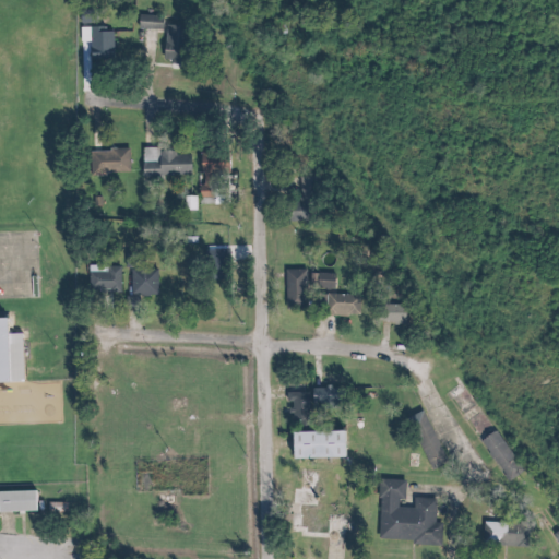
[(143,19),(143,30),(163,30),(163,19),(143,19)]
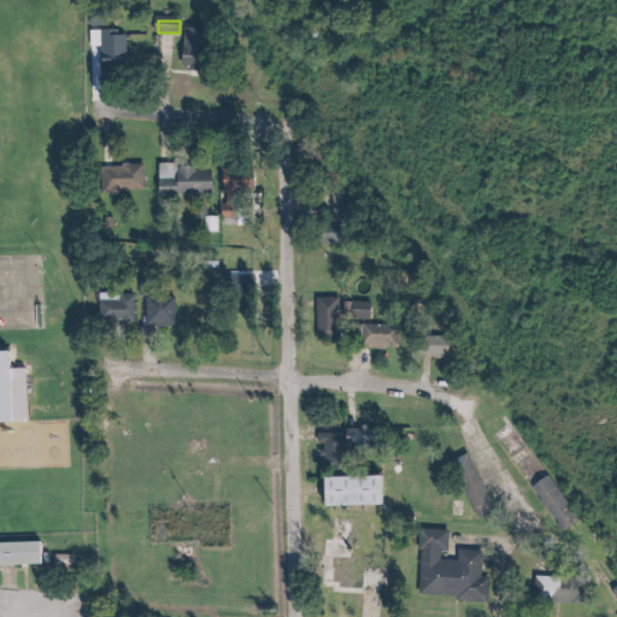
[(86,46),(97,46),(97,58),(109,58),(109,47),(116,47),(116,29),(86,29),(86,46)]
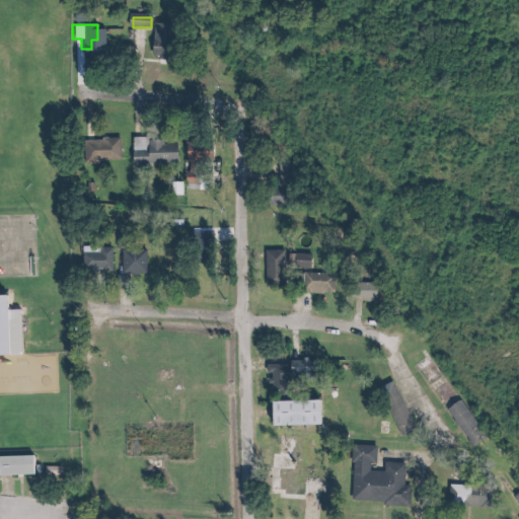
[(174,24),(153,24),(153,61),(174,61),(174,24)]
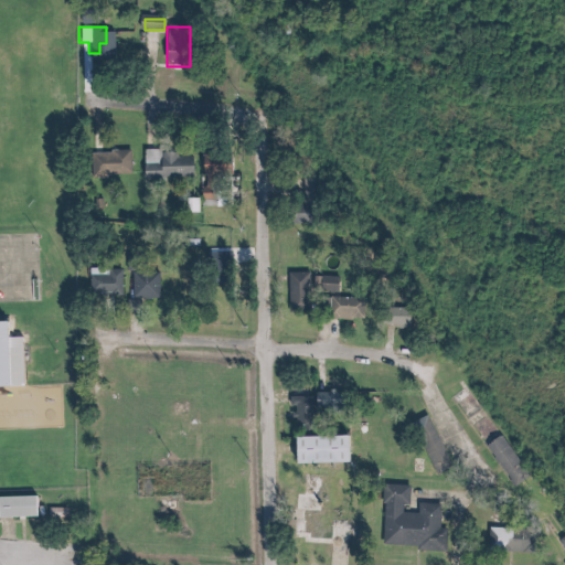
[(146,152),(146,179),(194,179),(194,152),(146,152)]
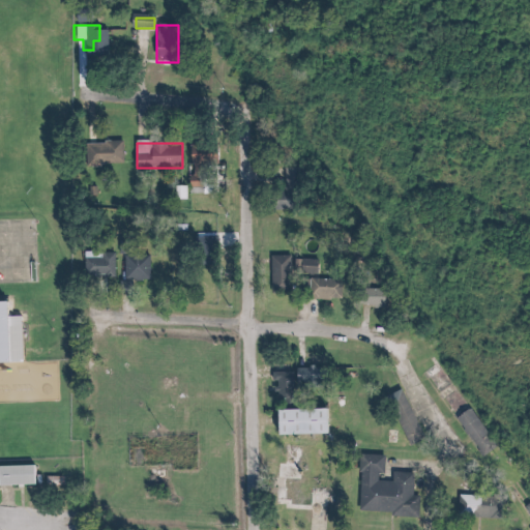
[(124,167),(123,144),(86,144),(86,167),(124,167)]
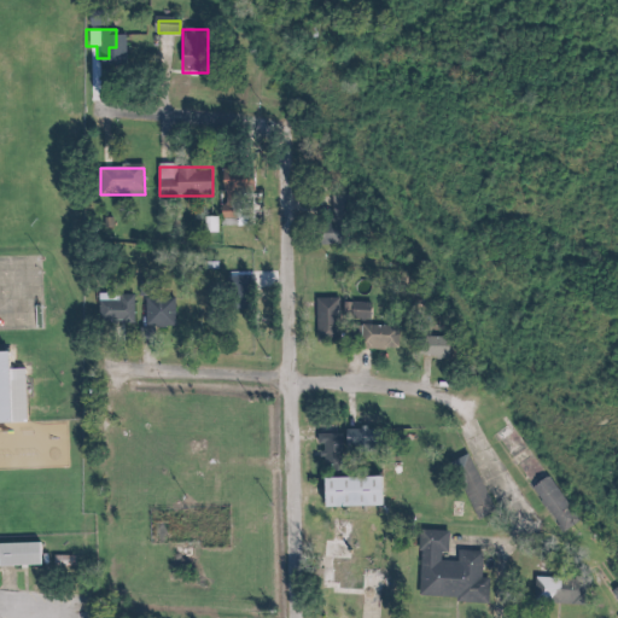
[(255,168),(222,168),(222,196),(255,196),(255,168)]
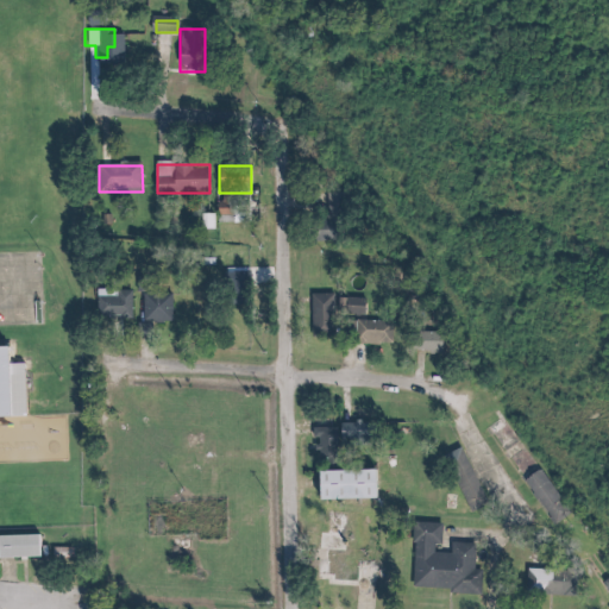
[(330,195),(330,213),(344,213),(344,195),(330,195)]
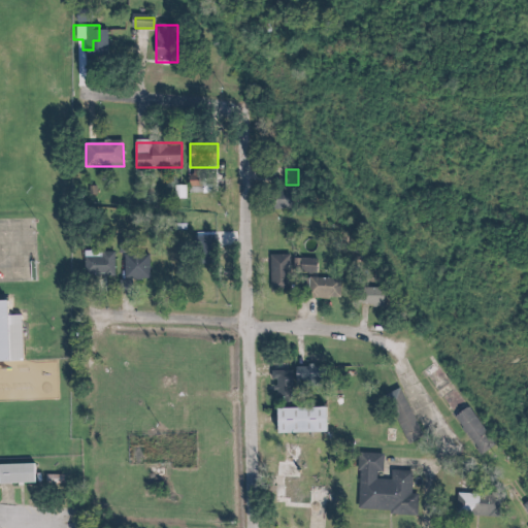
[(218,256),(218,238),(196,238),(196,256),(218,256)]
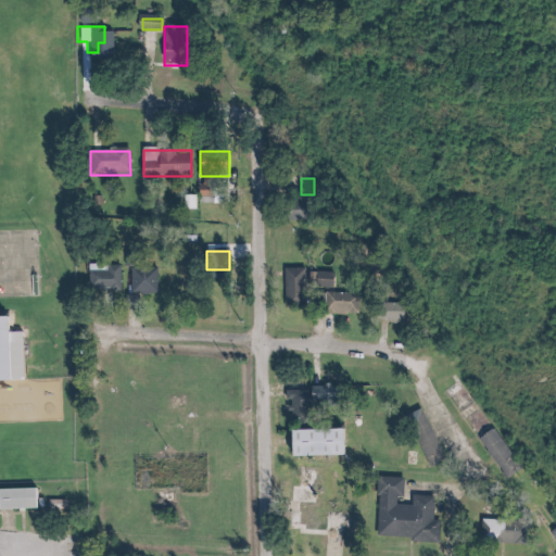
[(159,268),(131,268),(131,294),(159,294),(159,268)]
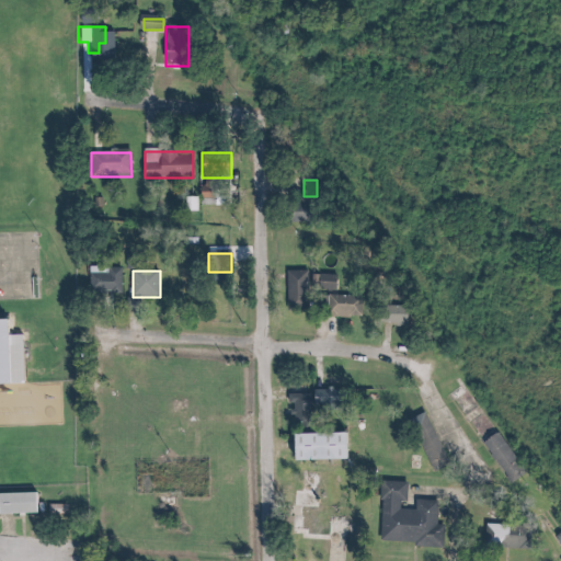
[(287,271),(287,313),(308,313),(308,271),(287,271)]
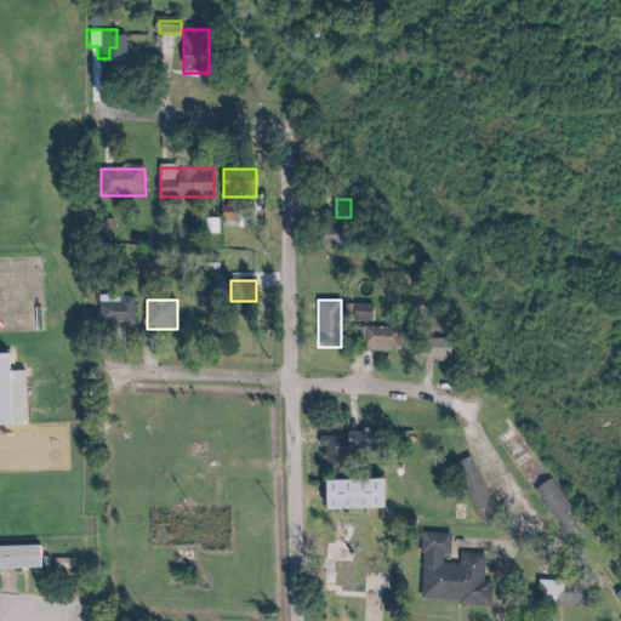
[(101,325),(135,325),(135,301),(101,301),(101,325)]
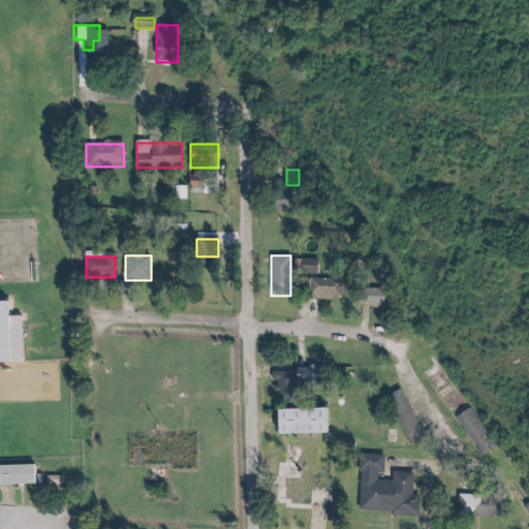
[(317,273),(317,260),(301,260),(301,273),(317,273)]
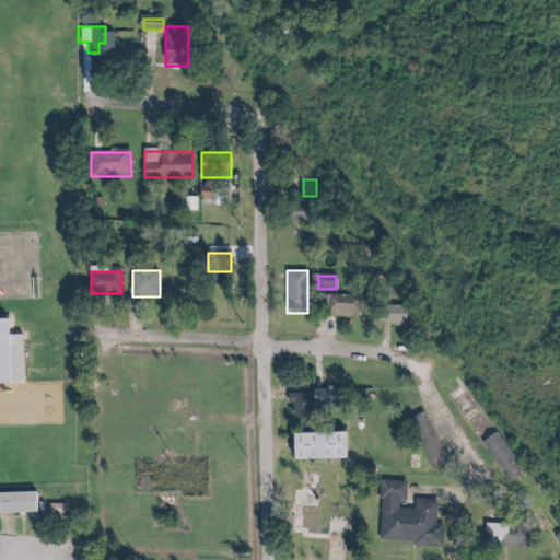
[(361,317),(361,295),(327,295),(327,317),(361,317)]
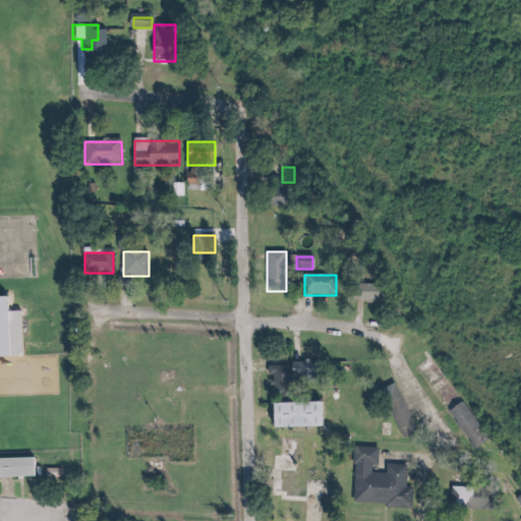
[(380,300),(378,280),(355,283),(358,303),(380,300)]
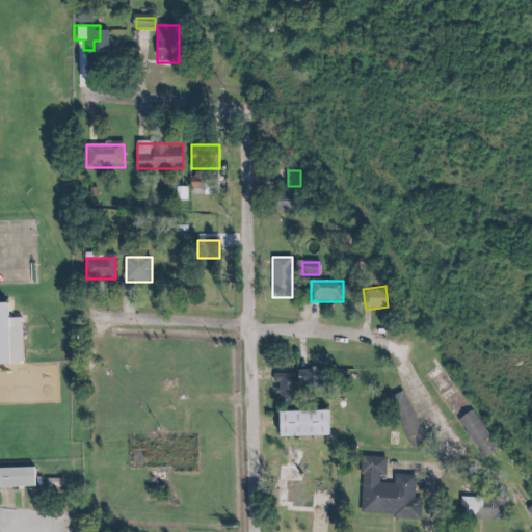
[(0,303),(0,365),(23,365),(21,318),(6,318),(5,303),(0,303)]
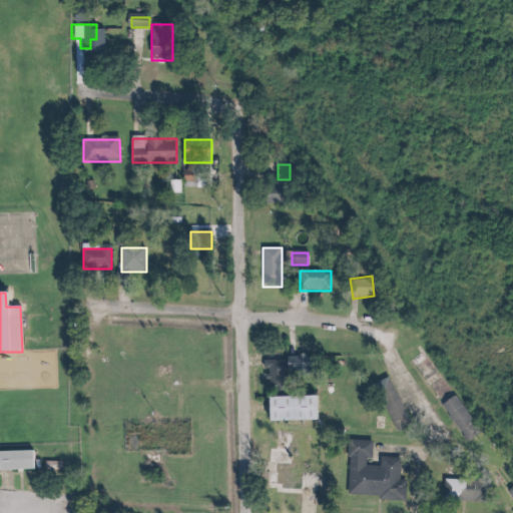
[(288,374),(311,374),(311,359),(288,359),(288,374)]
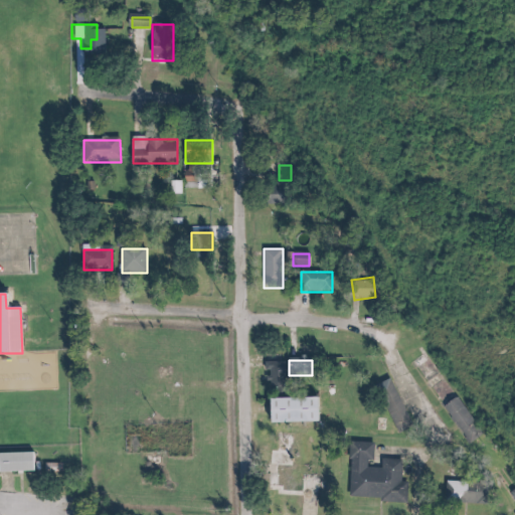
[(268,387),(286,387),(286,362),(268,362),(268,387)]
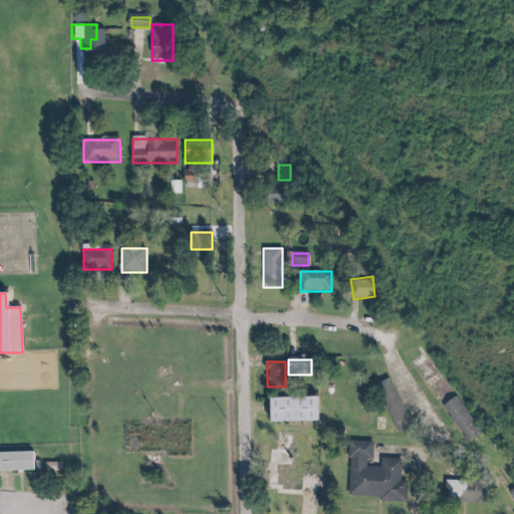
[(376,386),(397,435),(412,428),(392,379),(376,386)]
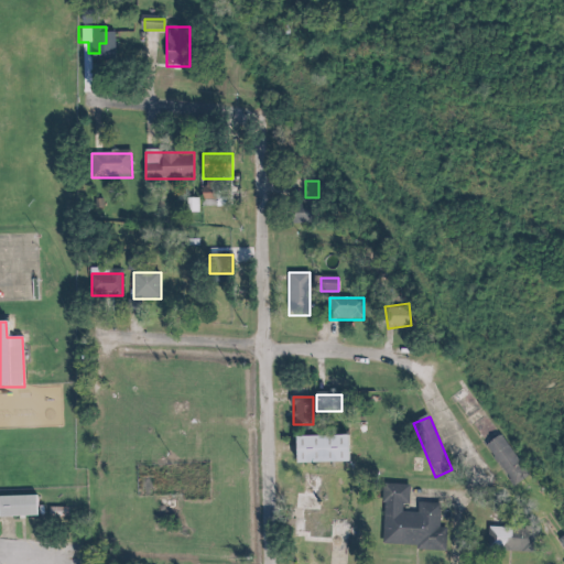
[(486,445),(513,487),(529,477),(501,435),(486,445)]
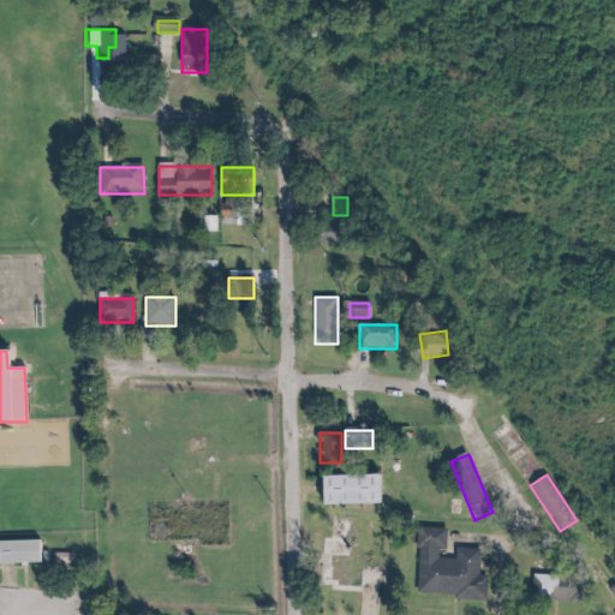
[(321,506),(377,506),(377,476),(321,476),(321,506)]
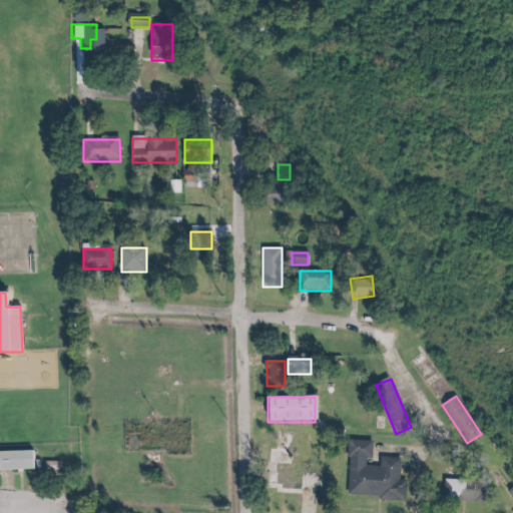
[(270,494),(312,495),(312,471),(298,471),(298,435),(272,434),(270,494)]
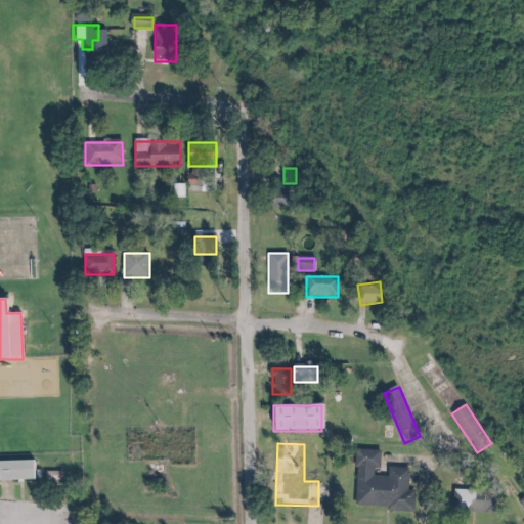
[(354,508),(415,510),(415,490),(408,490),(409,470),(383,469),(383,451),(357,450),(354,508)]
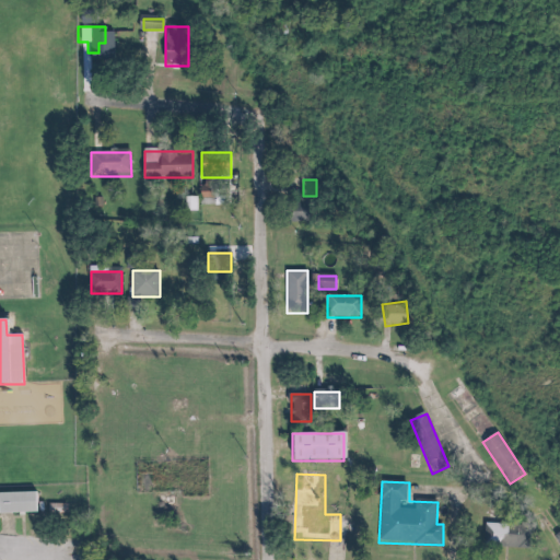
[(36,492),(0,492),(0,512),(37,512),(36,492)]
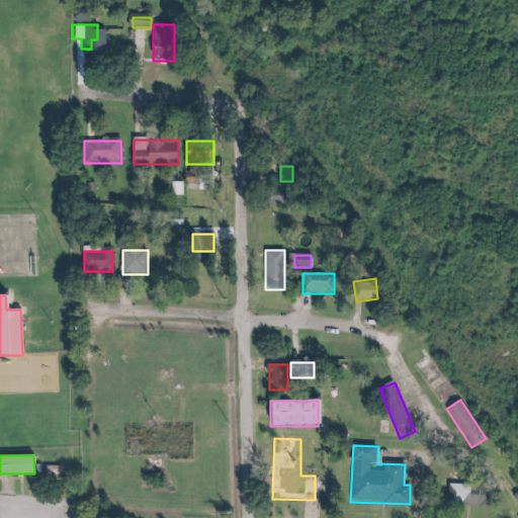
[(46,465),(46,473),(62,473),(62,465),(46,465)]
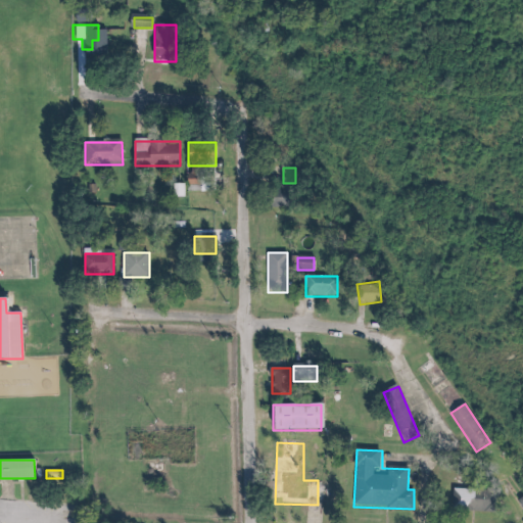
[(497,513),(498,490),(455,488),(454,512),(497,513)]
